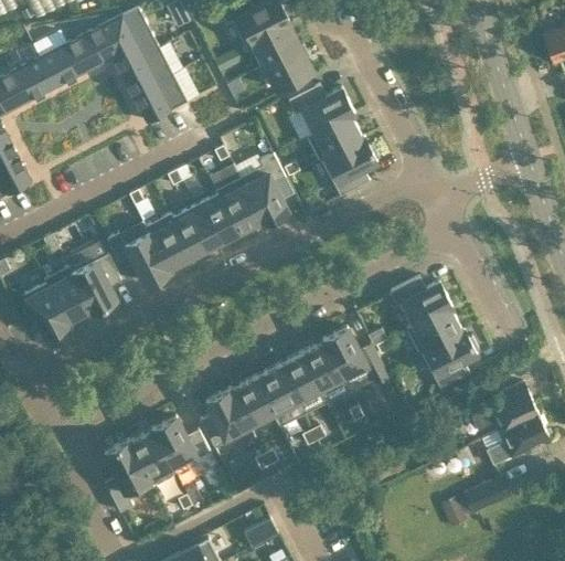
[(22,0),(21,1),(29,19),(73,0),(22,0)]
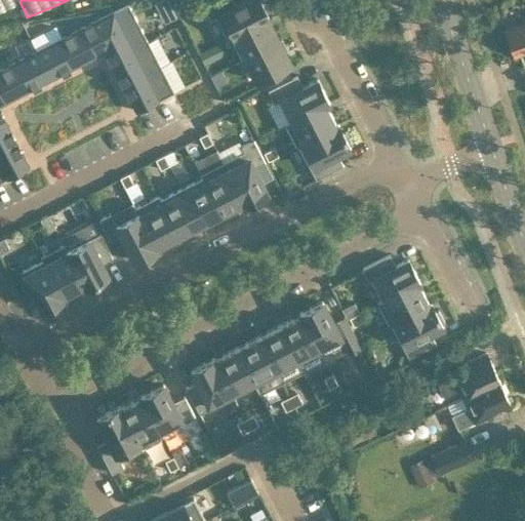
[(215,21),(226,42),(268,21),(256,0),(252,0),(236,8),(231,0),(223,0),(203,10),(209,24),(215,21)]
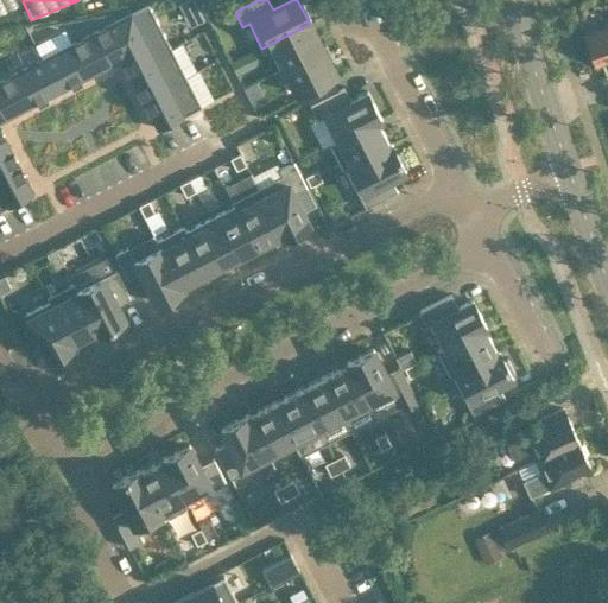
[(114,65),(121,62),(128,75),(171,52),(149,8),(106,31),(97,35),(43,63),(59,94),(114,65)]
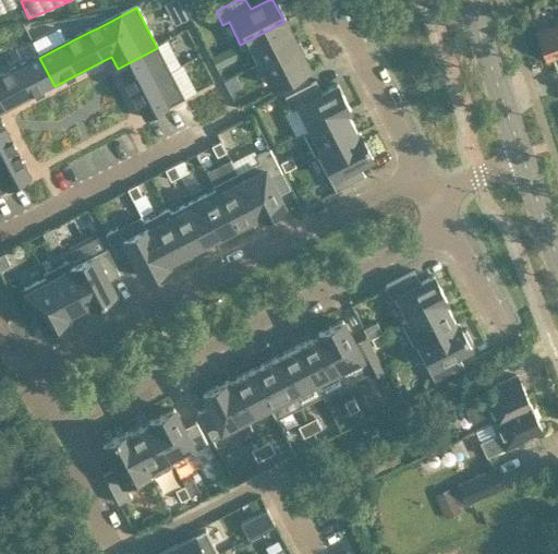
[(557,21),(556,23),(557,27),(537,35),(546,60),(557,55),(557,21)]
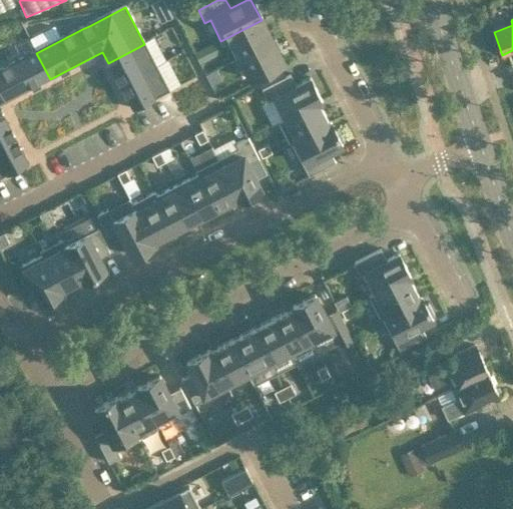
[(263,21),(262,20),(220,41),(221,42),(224,40),(235,61),(272,42),(261,22),(263,21)]
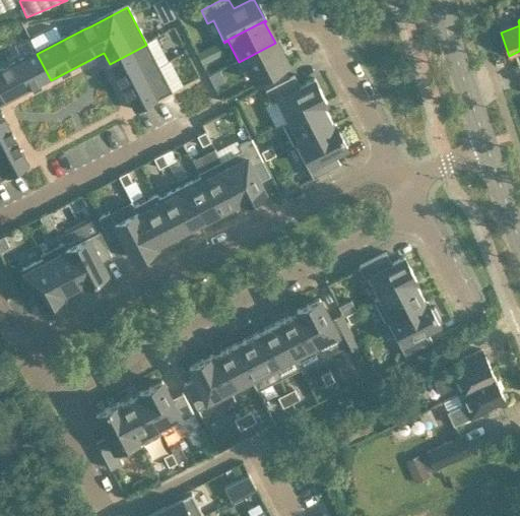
[(275,44),(275,43),(239,62),(239,63),(243,61),(254,82),(286,66),(281,55),(284,53),(278,42),(275,44)]
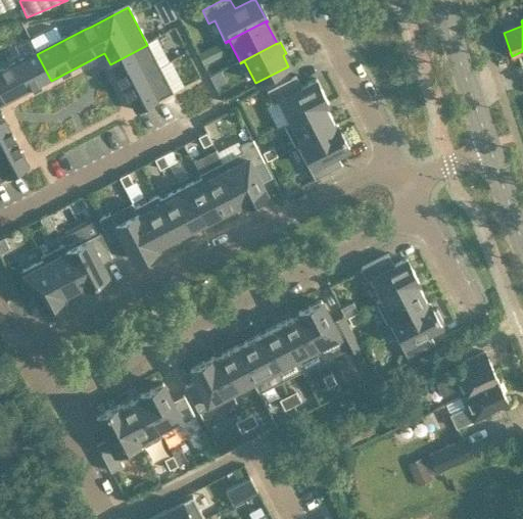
[(147,45),(110,64),(123,89),(159,69),(147,45)]
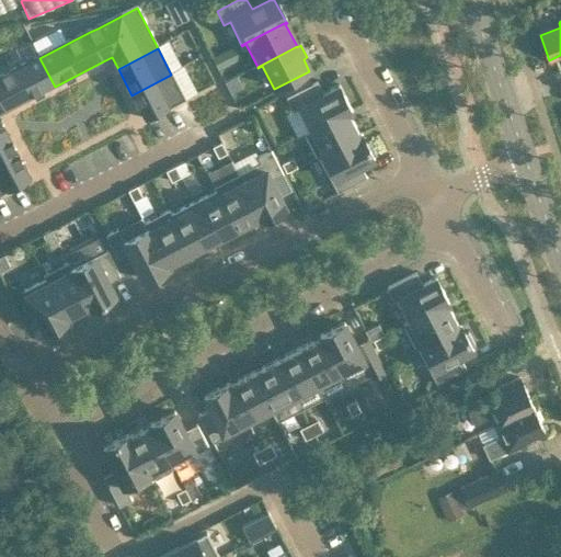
[(0,129),(2,128),(0,123),(0,114),(3,113),(55,87),(39,58),(0,78),(0,129)]
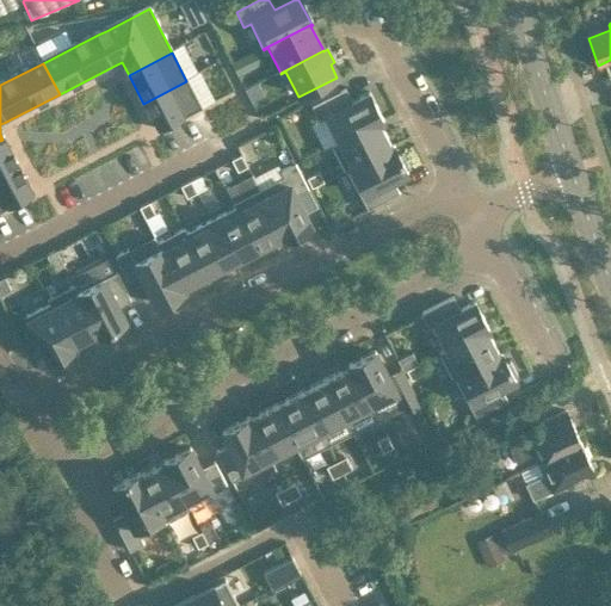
[(186,81),(143,104),(159,133),(202,111),(186,81)]
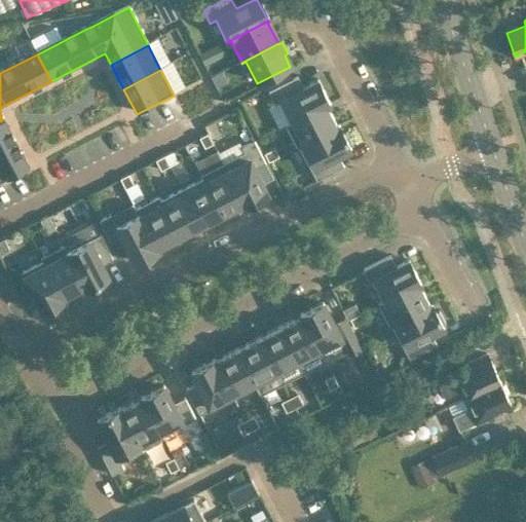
[(285,127),(286,128),(329,105),(317,82),(303,90),(297,79),(268,95),(274,107),(282,103),(292,123),(285,127)]
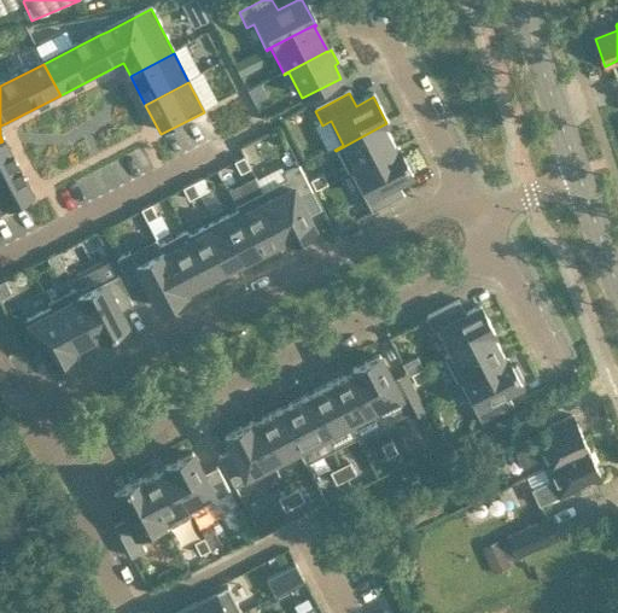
[(386,123),(336,151),(349,176),(398,151),(398,150),(396,151),(383,127),(388,124),(386,123)]
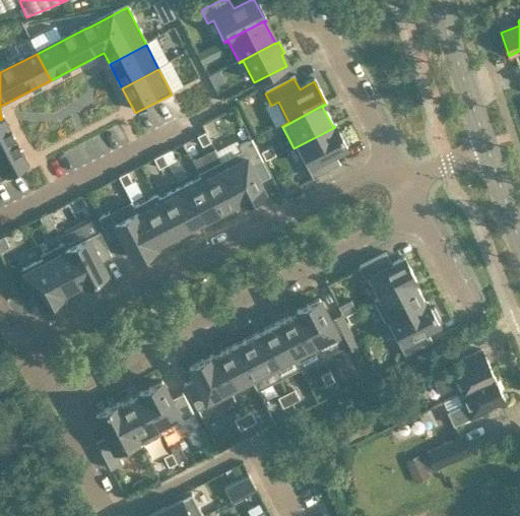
[(2,119),(0,120),(0,150),(15,143),(2,119)]
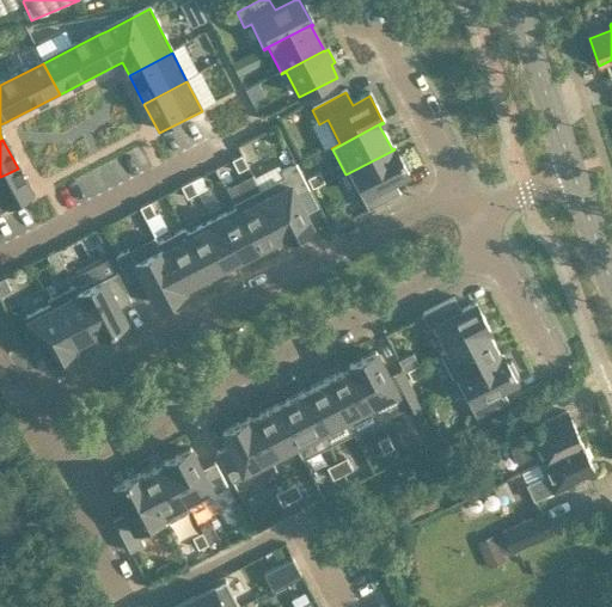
[(395,149),(346,175),(346,176),(348,175),(368,213),(401,196),(393,183),(408,176),(408,173),(411,171),(403,157),(399,159),(395,149)]
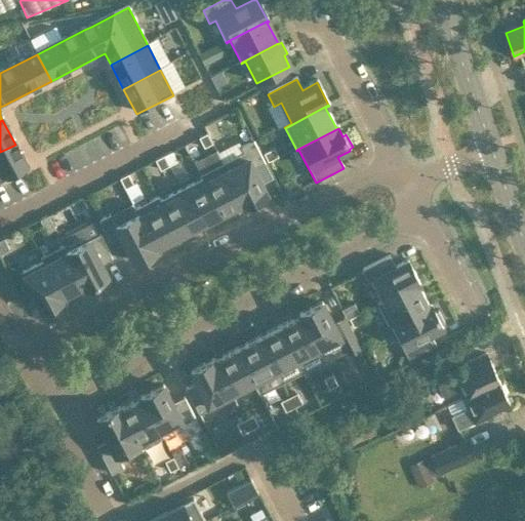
[(204,150),(212,146),(207,135),(199,139),(204,150)]
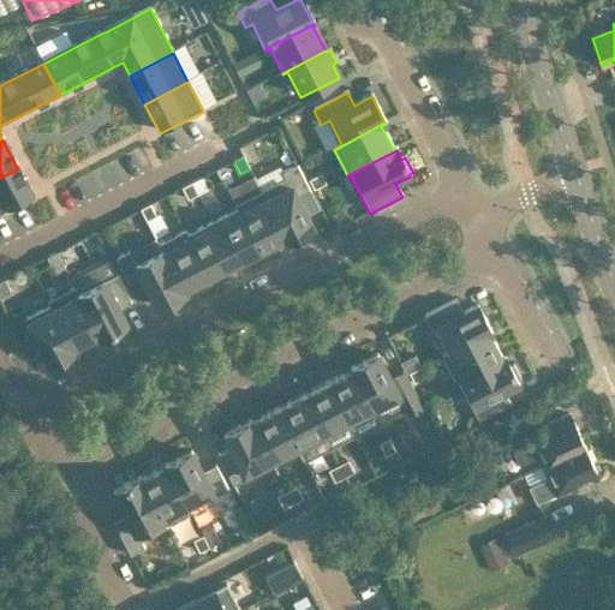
[(286,180),(261,193),(286,244),(312,229),(306,217),(320,210),(310,193),(297,168),(282,175),(286,180)]
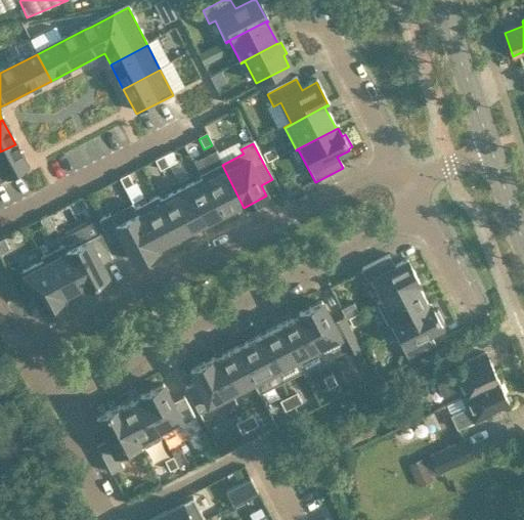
[(15,144),(0,152),(0,183),(28,169),(15,144)]
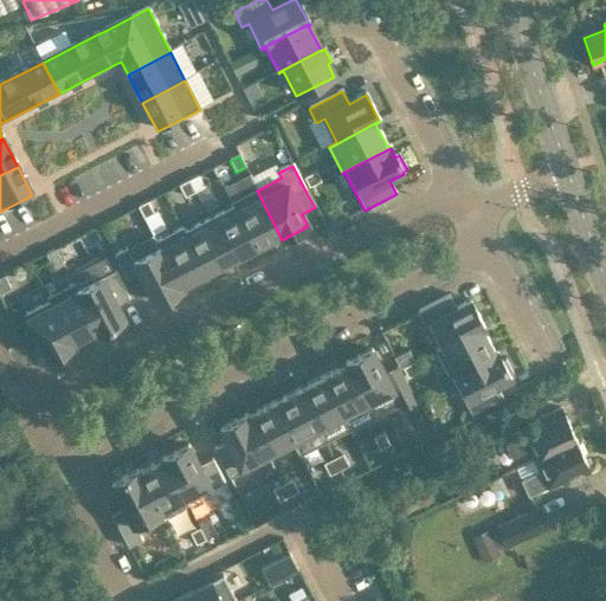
[(304,180),(309,189),(321,183),(316,174),(304,180)]
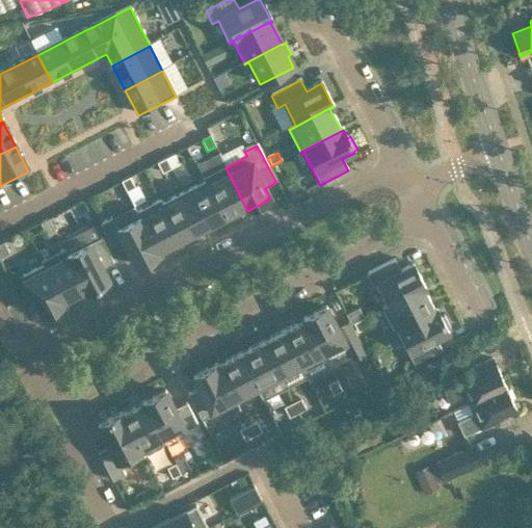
[(165,160),(171,170),(180,166),(174,156),(165,160)]
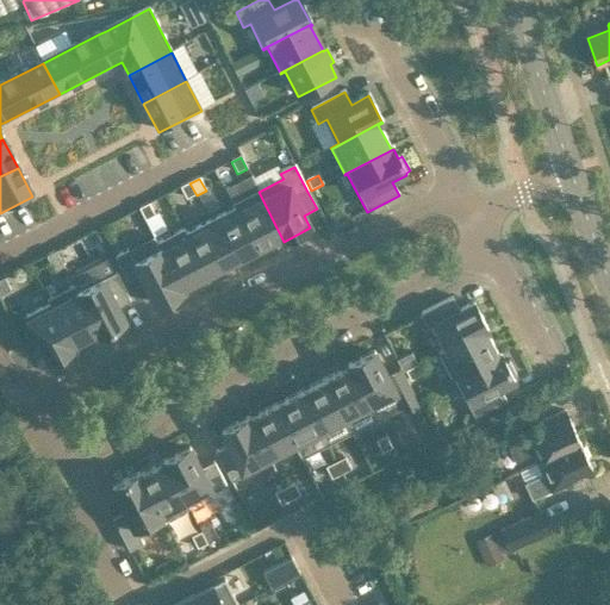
[(197,195),(190,184),(180,188),(186,200),(197,195)]
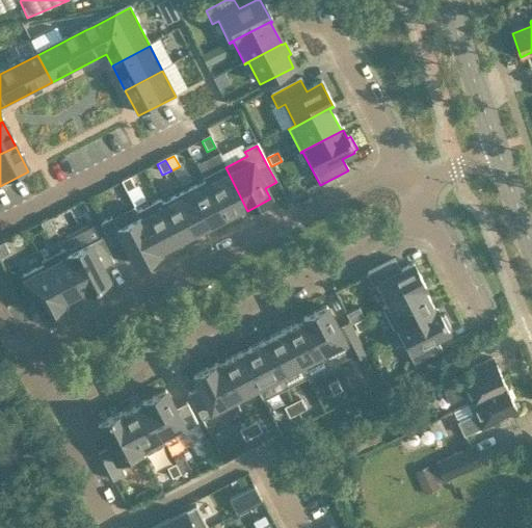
[(247,211),(224,167),(203,179),(224,220),(245,209),(246,211),(247,211)]
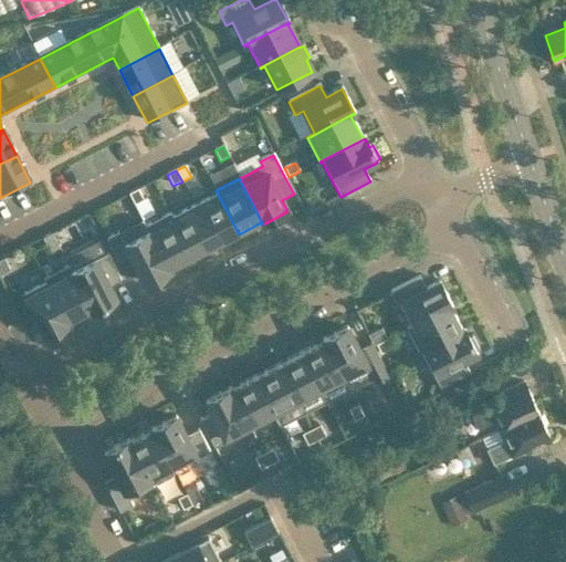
[(135,206),(144,201),(138,190),(129,195),(135,206)]
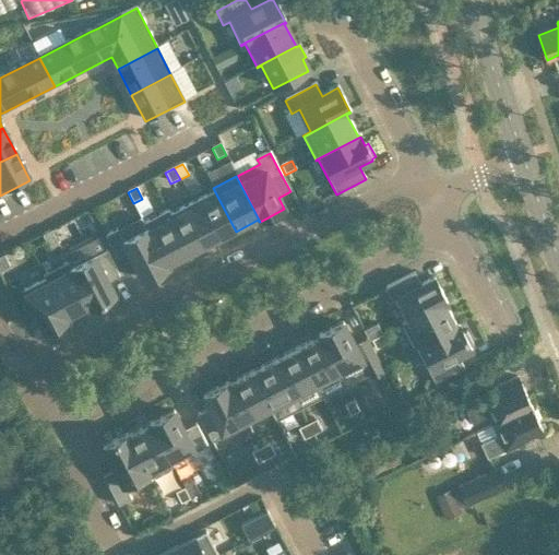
[(236,232),(213,188),(212,189),(214,192),(192,204),(212,244),(236,232)]
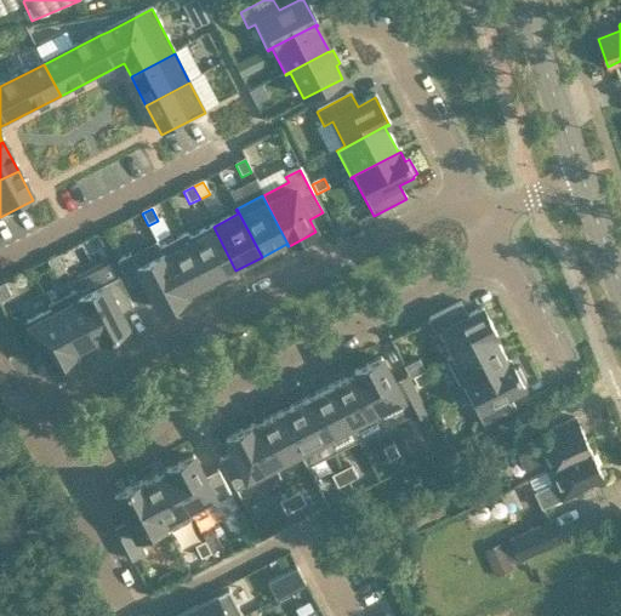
[(186,237),(210,284),(235,271),(214,227),(188,240),(187,235),(186,237)]
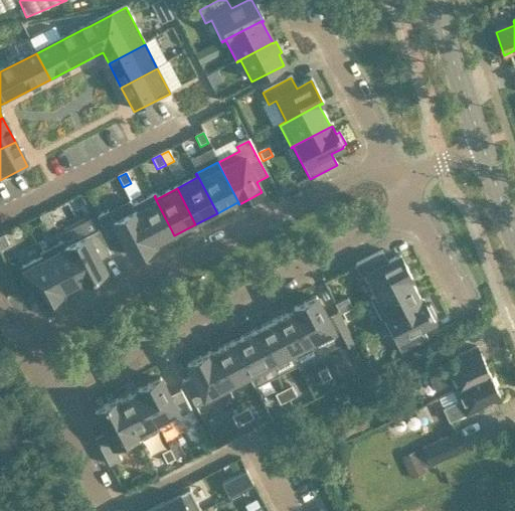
[(174,235),(154,196),(132,207),(154,248),(155,247),(154,246),(174,235)]
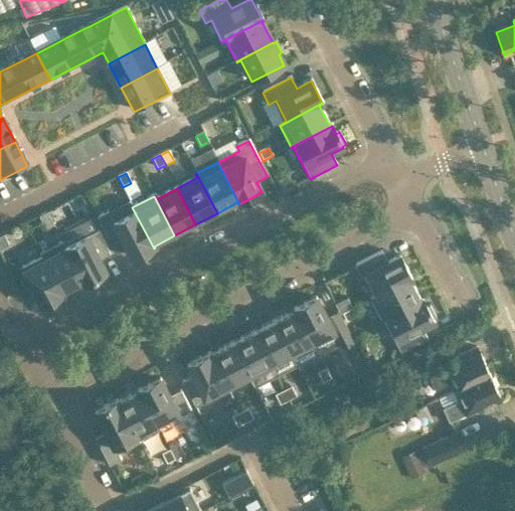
[(130,202),(97,219),(108,239),(118,233),(132,260),(154,248),(132,207),(130,202)]
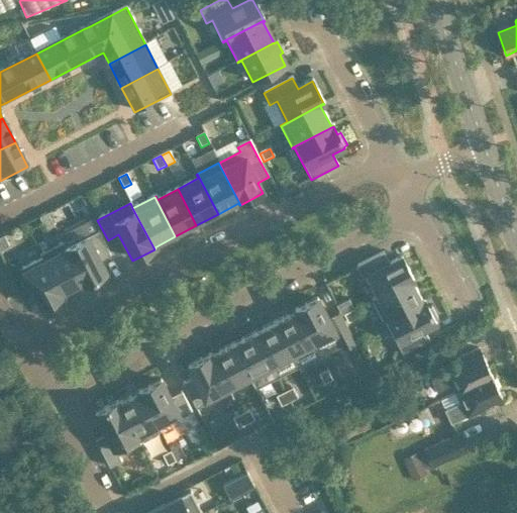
[(44,229),(53,225),(47,215),(38,219),(44,229)]
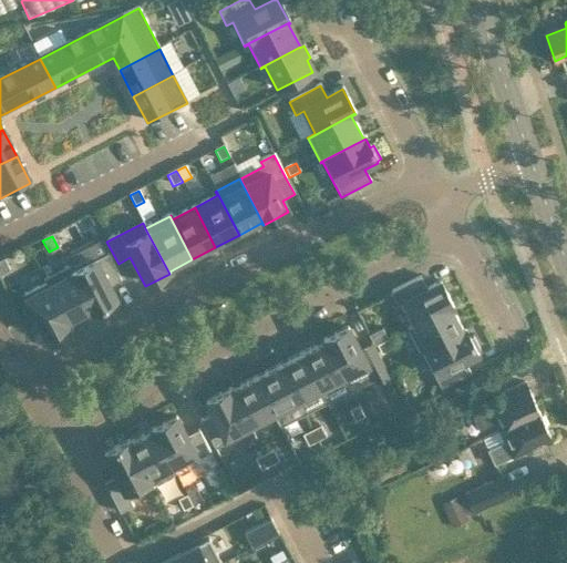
[(70,268),(69,268),(92,314),(116,300),(110,287),(121,282),(107,255),(102,243),(90,248),(96,262),(72,274),(70,268)]
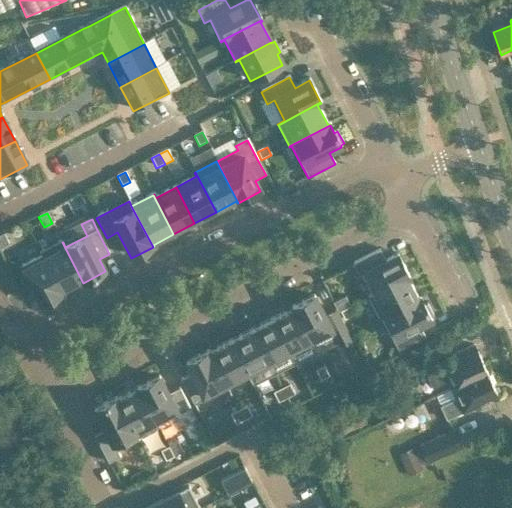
[(0,250),(9,246),(3,235),(0,236),(0,250)]
